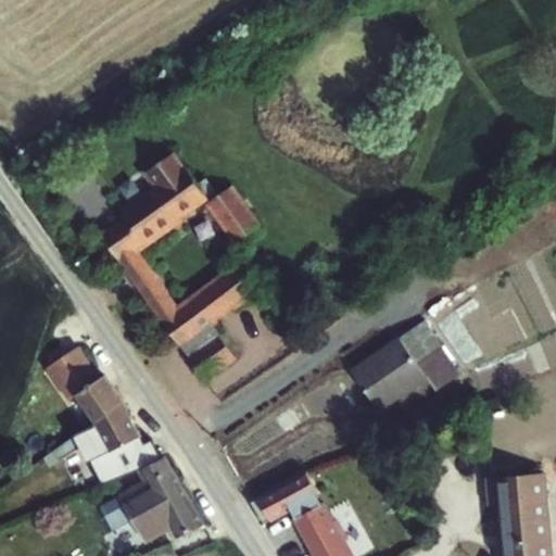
[(210,200),(176,153),(146,174),(154,188),(122,211),(126,217),(102,234),(121,261),(118,262),(190,357),(220,336),(215,327),(220,323),(219,320),(235,310),(237,311),(262,290),(236,263),(178,305),(141,252),(210,200)]
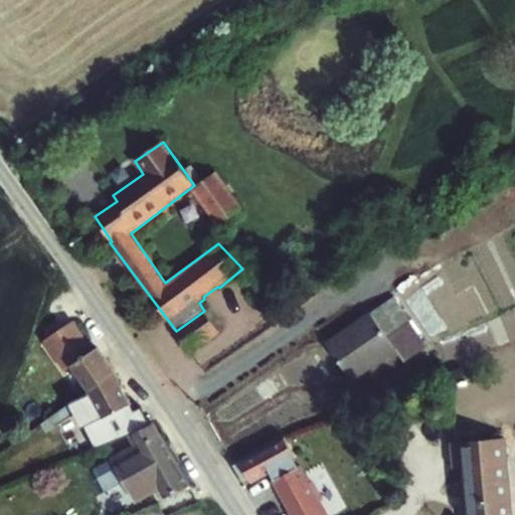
[(212,175),(192,190),(218,227),(243,208),(220,176),(221,174),(221,171),(219,169),(216,168),(213,170),(212,173),(212,175)]
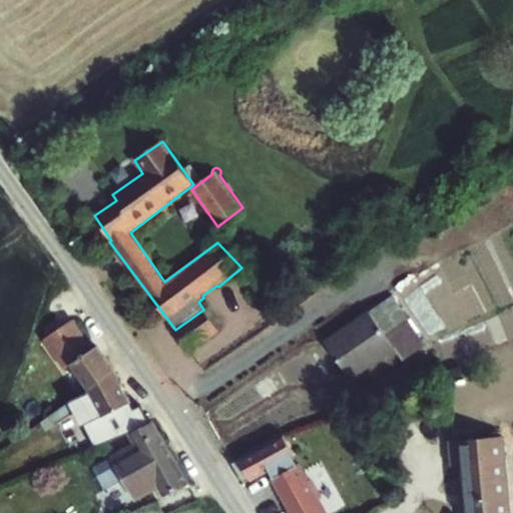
[(353,381),(396,351),(404,362),(427,346),(393,296),(325,342),(353,381)]
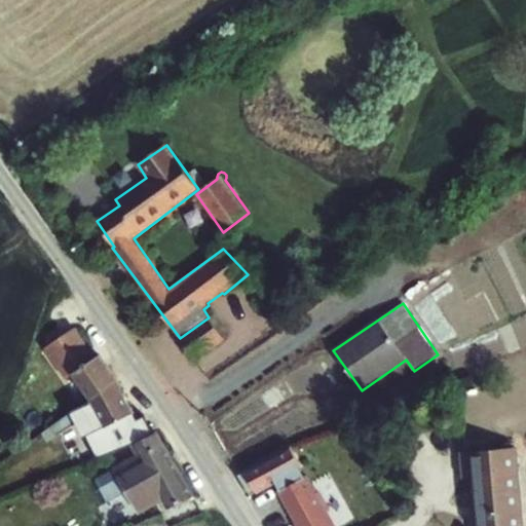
[(90,400),(118,381),(101,355),(98,358),(76,328),(62,337),(51,345),(45,349),(67,380),(73,376),(90,400)]
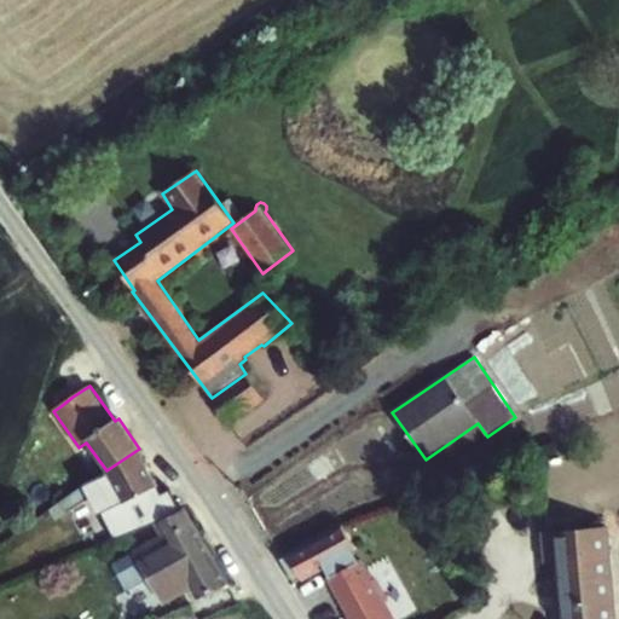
[(61,406),(73,397),(67,387),(55,395),(61,406)]
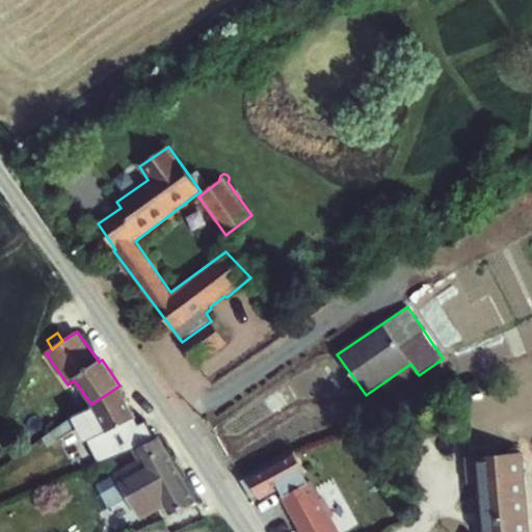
[(92,406),(72,417),(51,432),(58,443),(79,429),(85,442),(87,442),(100,466),(133,451),(156,440),(147,421),(139,424),(120,386),(91,404),(92,406)]
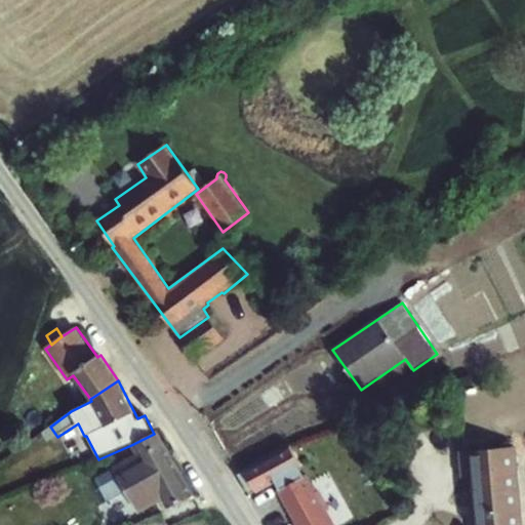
[(195,495),(158,432),(154,434),(131,445),(135,454),(113,468),(114,469),(95,479),(108,501),(126,491),(139,514),(163,501),(167,511),(195,495)]
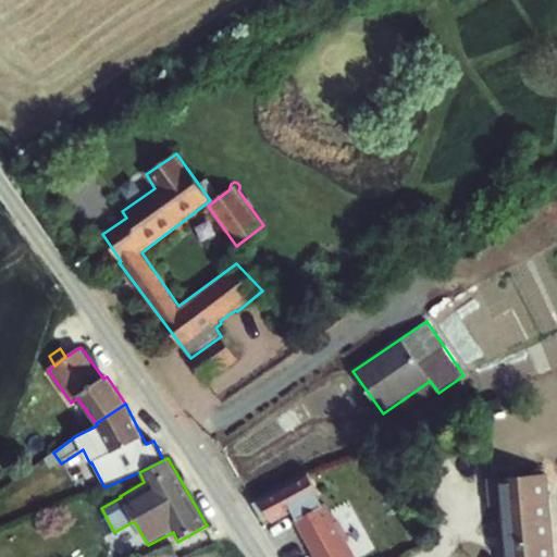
[(298,519),(295,521),(314,556),(357,556),(349,542),(351,541),(341,520),(337,521),(327,503),(324,504),(308,472),(259,498),(260,500),(252,504),(265,525),(272,522),(273,524),(294,512),(298,519)]
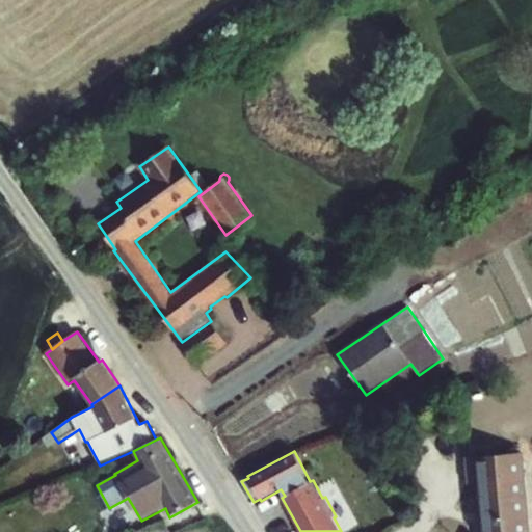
[(531,531),(524,453),(467,457),(470,484),(476,483),(480,531),(531,531)]
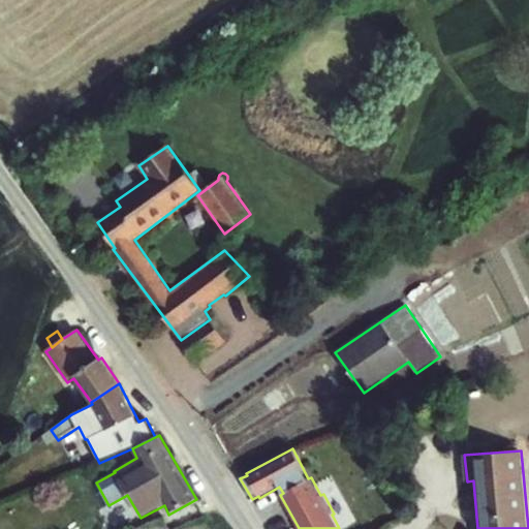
[(168,528),(164,518),(136,528),(168,528)]
